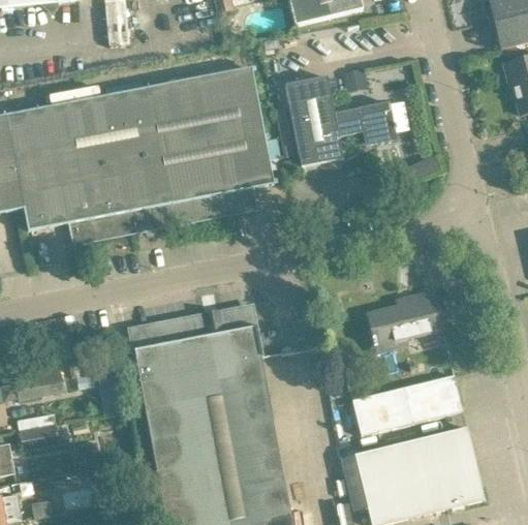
[(215,0),(218,10),(234,6),(231,0),(215,0)]
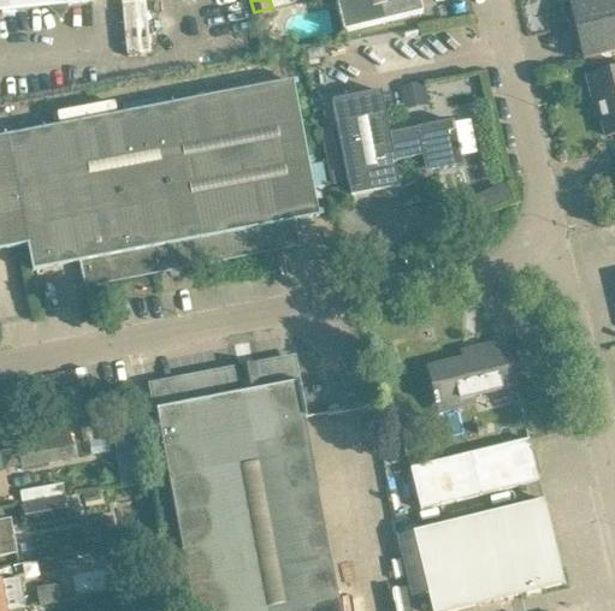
[(336,0),(344,29),(423,10),(420,0),(336,0)]
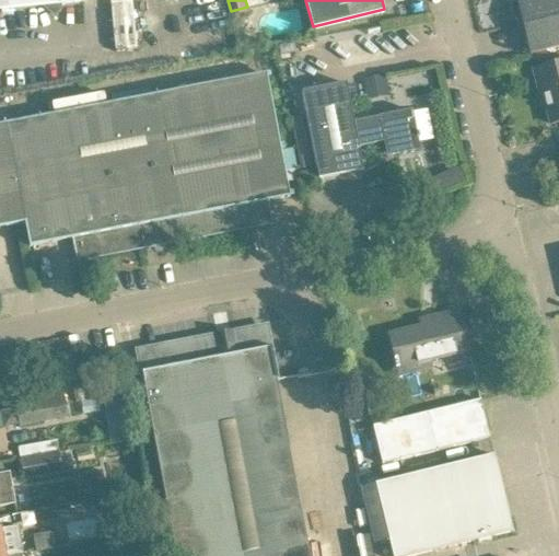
[(510,0),(512,0),(517,20),(523,19),(531,50),(558,43),(558,0),(510,0)]
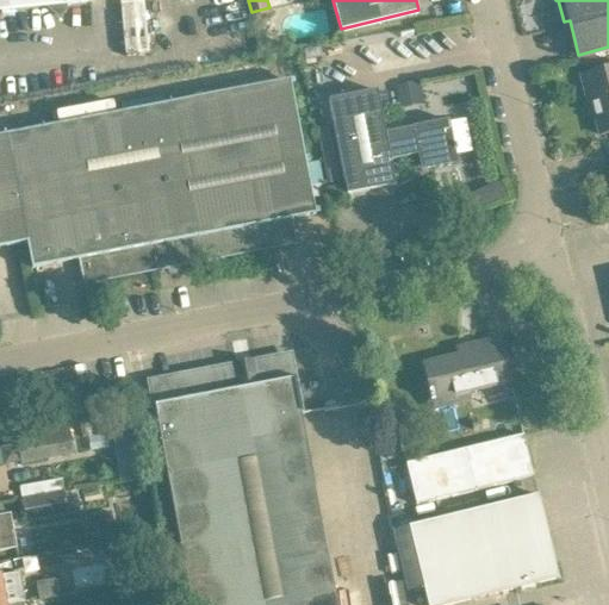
[(608,64),(583,72),(590,103),(594,103),(601,131),(608,128),(608,64)]
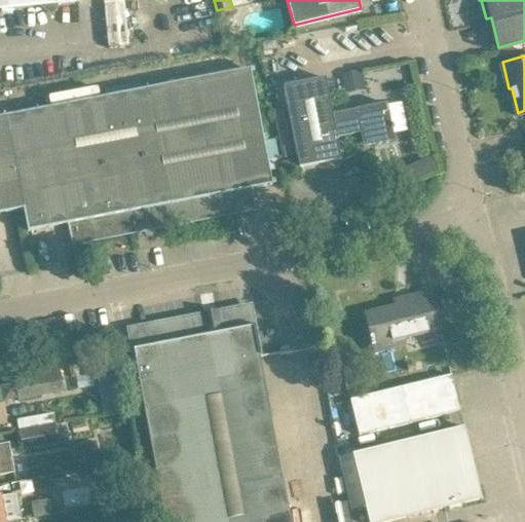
[(361,69),(341,72),(344,87),(364,84),(361,69)]
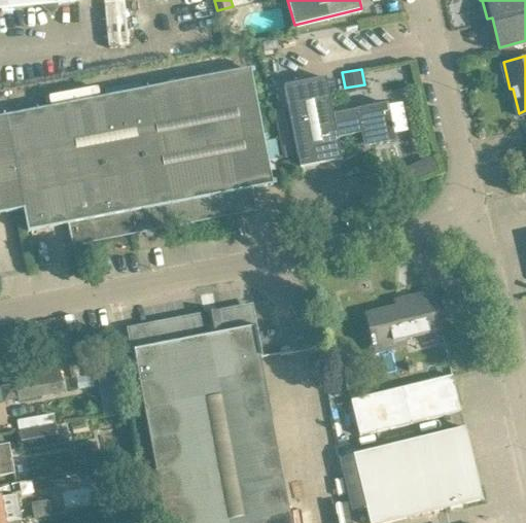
[(326,75),(284,83),(301,166),(342,158),(338,136),(340,136),(359,132),(361,132),(363,140),(364,145),(375,143),(395,139),(394,131),(408,128),(402,100),(389,103),(388,101),(357,107),(357,108),(334,112),(326,75)]
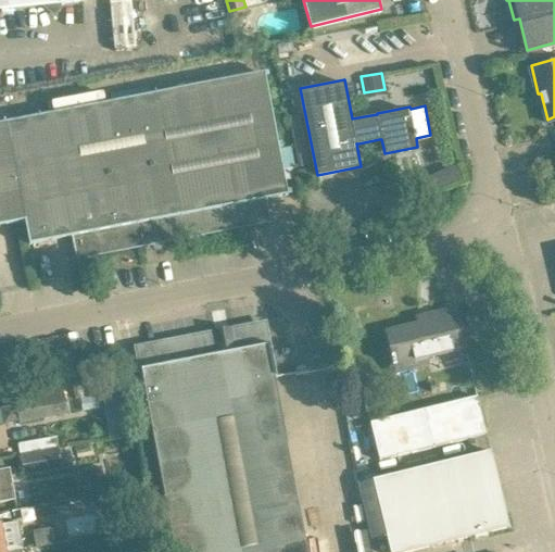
[(279,80),(255,85),(264,132),(288,127),(279,80)]
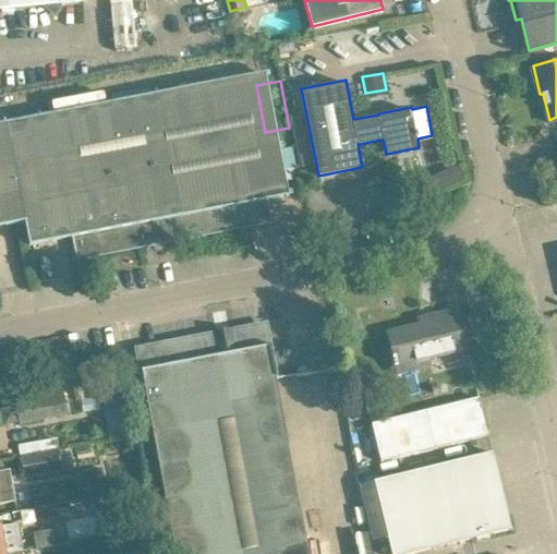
[(256,85),(232,89),(241,136),(265,132),(256,85)]
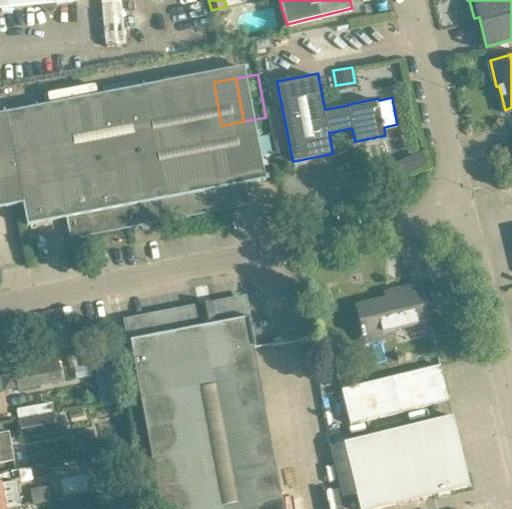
[(213,82),(191,86),(199,129),(221,125),(213,82)]
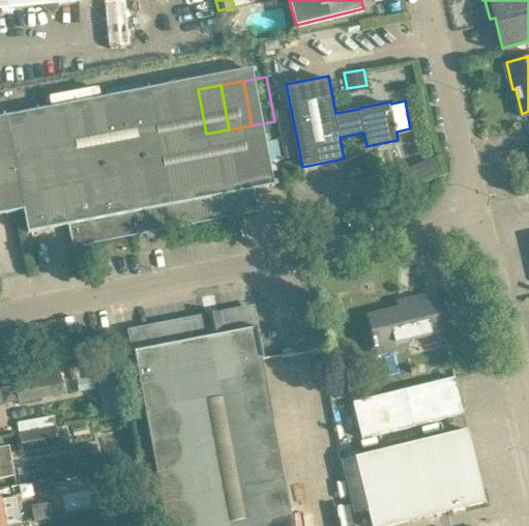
[(198,89),(176,93),(184,138),(206,134),(198,89)]
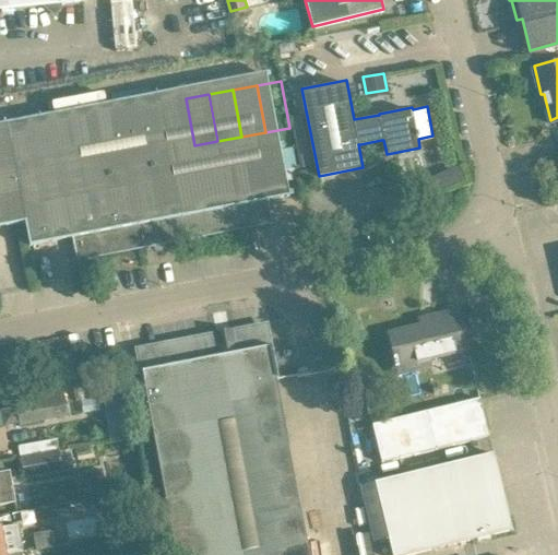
[(186,98),(162,103),(170,150),(194,145),(186,98)]
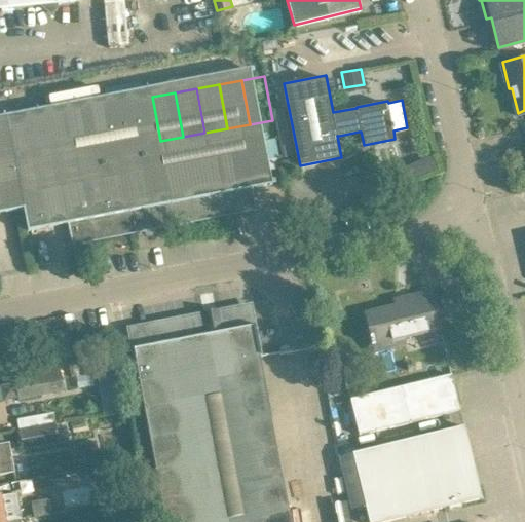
[(152,97),(130,101),(139,145),(160,141),(152,97)]
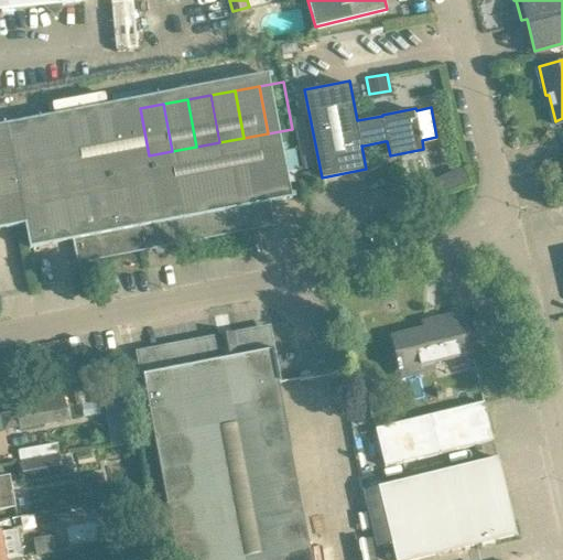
[(140,108),(116,112),(125,160),(149,155),(140,108)]
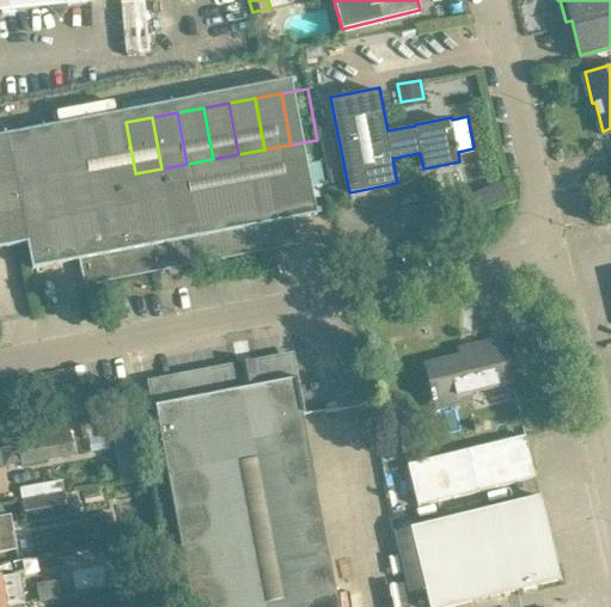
[(126,122),(99,127),(109,178),(135,173),(126,122)]
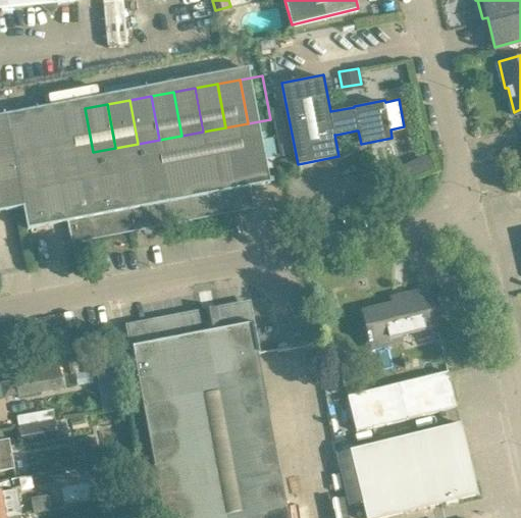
[(85,108),(62,112),(70,156),(93,152),(85,108)]
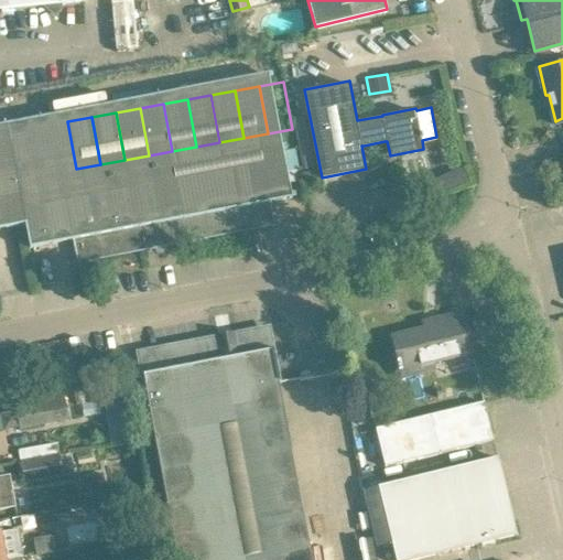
[(67,121),(44,126),(52,173),(76,169),(67,121)]
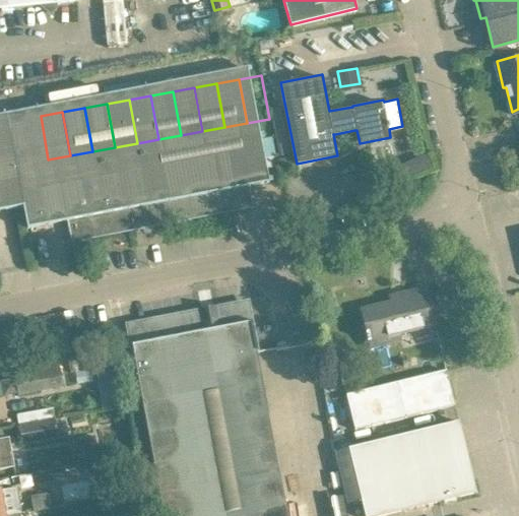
[(41,116),(18,120),(26,164),(48,159),(41,116)]
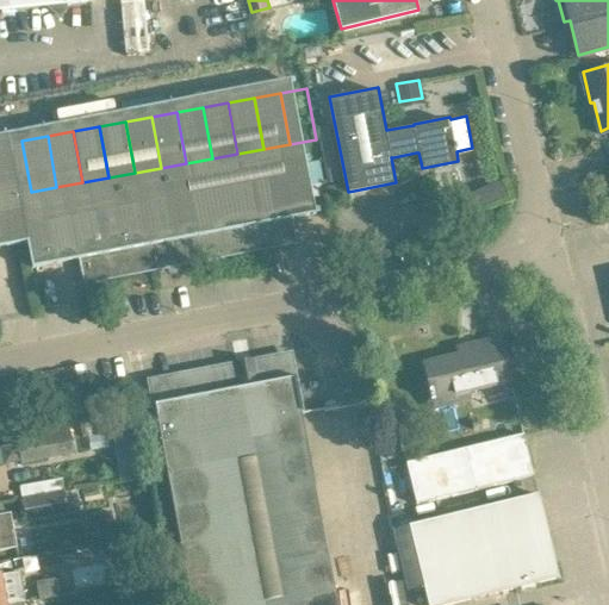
[(316,139),(290,144),(298,191),(324,185),(316,139)]
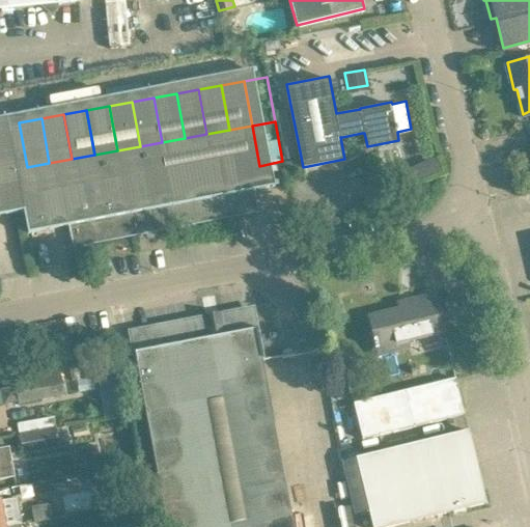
[(19,122),(0,126),(0,146),(4,171),(27,167),(19,122)]
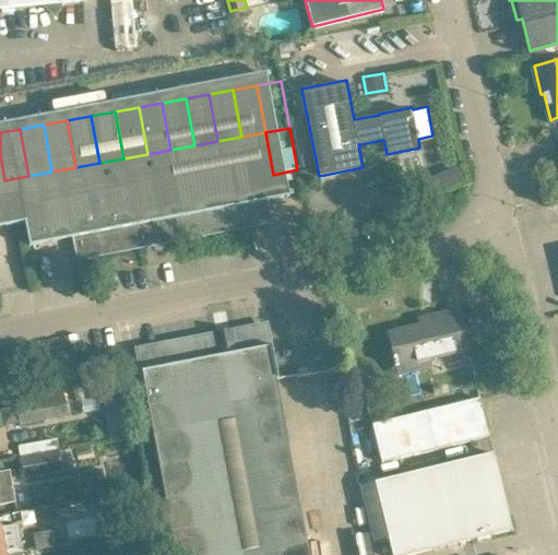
[(265,132),(241,137),(249,179),(273,175),(265,132)]
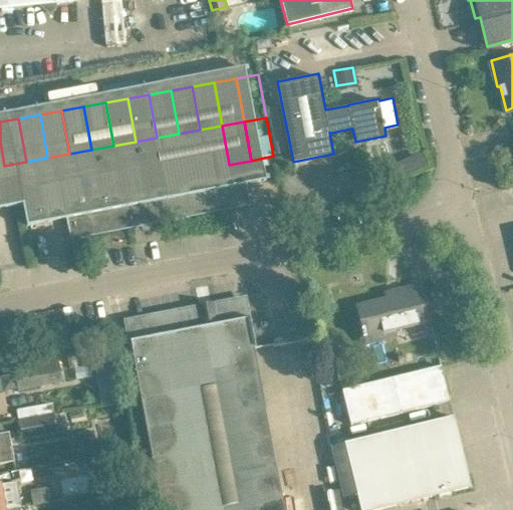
[(222,125),(200,130),(207,168),(229,165),(222,125)]
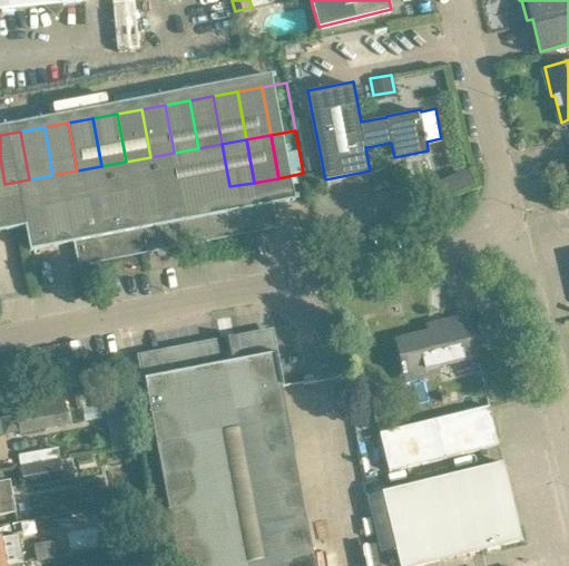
[(222,144),(198,148),(206,192),(229,186),(222,144)]
